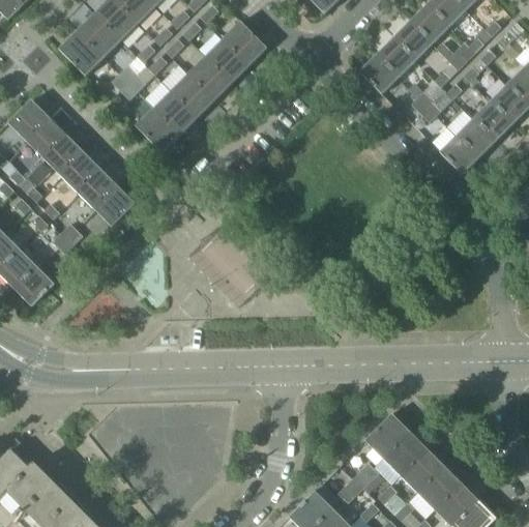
[(0,0),(0,10),(9,20),(28,0),(0,0)]
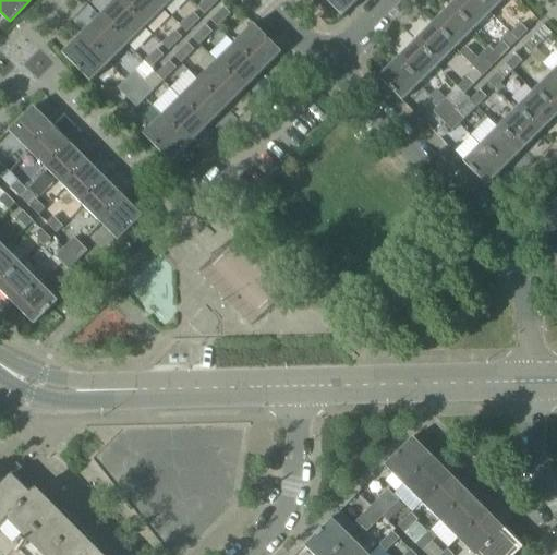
[(113,0),(99,14),(128,43),(146,24),(121,0),(113,0)]
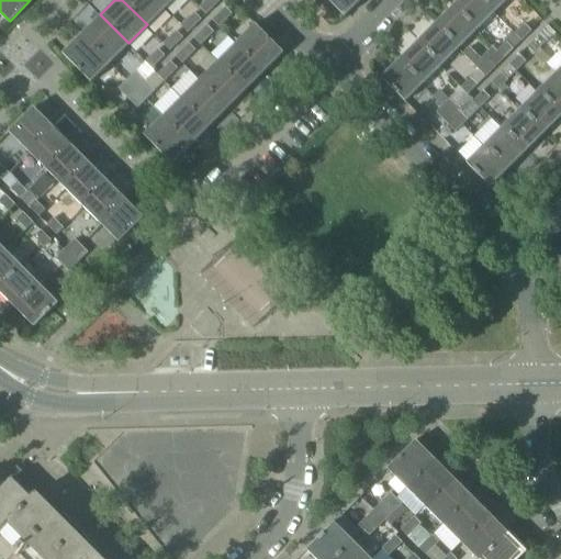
[(122,0),(147,24),(165,7),(158,0),(122,0)]
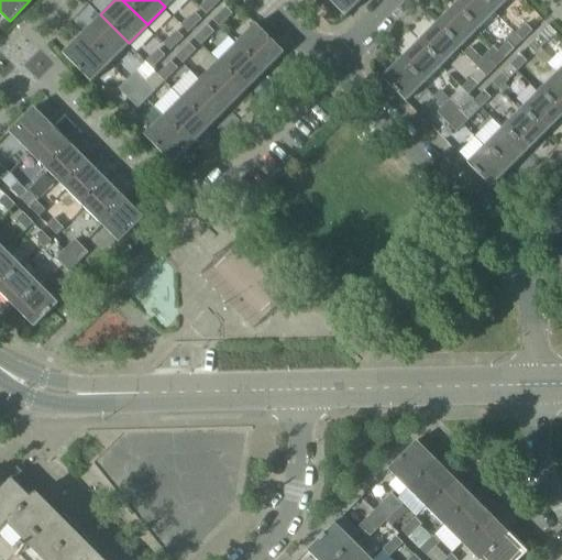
[(205,0),(200,6),(207,12),(219,0),(205,0)]
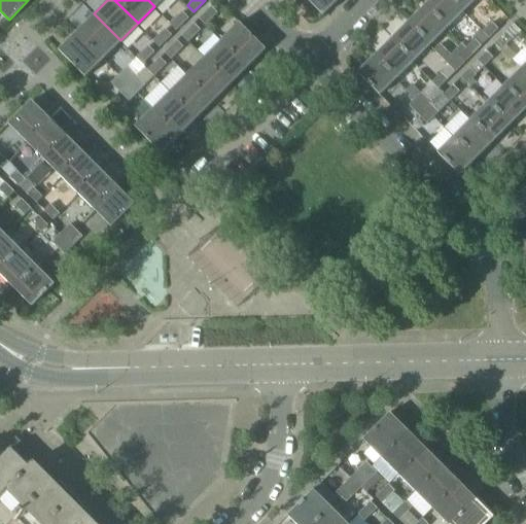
[(309,0),(323,13),(337,0),(309,0)]
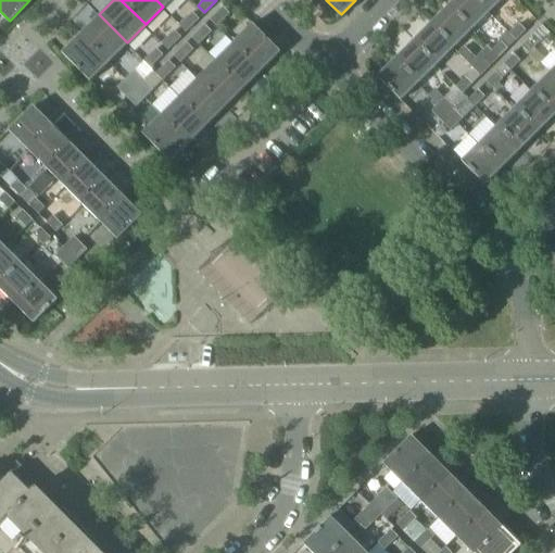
[(451,0),(448,4),(471,28),(489,10),(478,0),(451,0)]
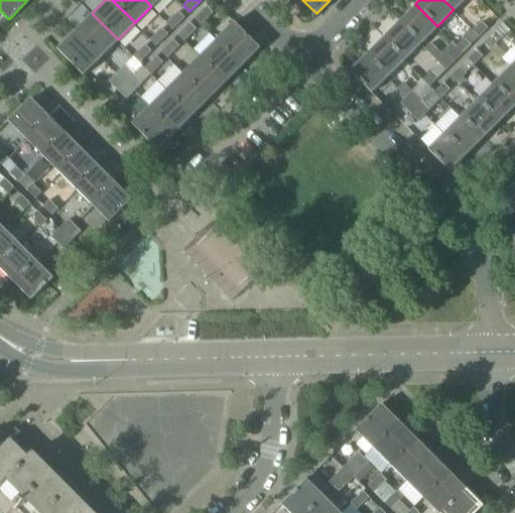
[(443,0),(454,9),(463,0),(443,0)]
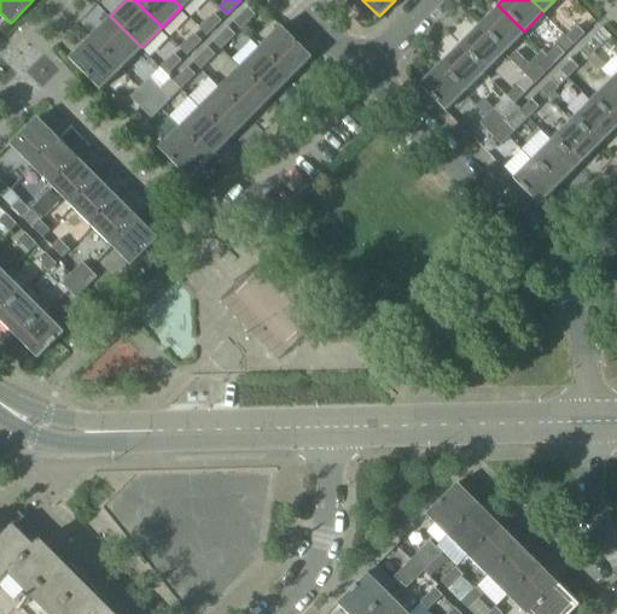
[(248,5),(234,19),(242,27),(255,12),(248,5)]
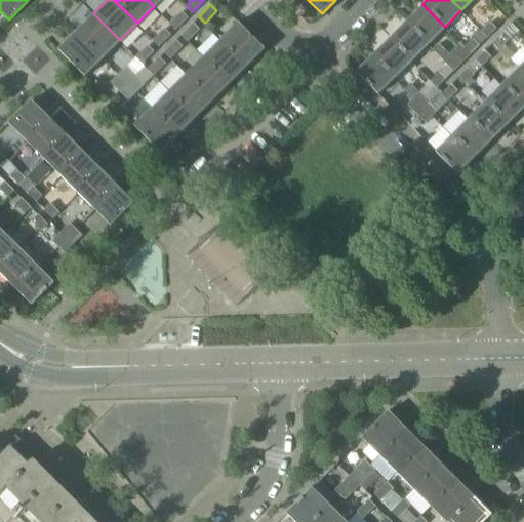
[(422,4),(405,22),(428,44),(445,27),(422,4)]
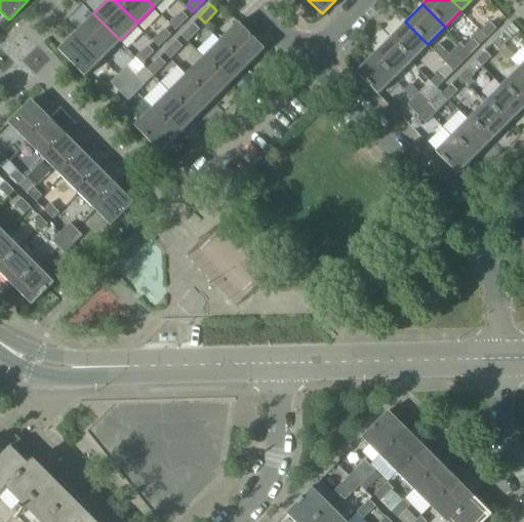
[(170,22),(176,28),(188,15),(182,9),(170,22)]
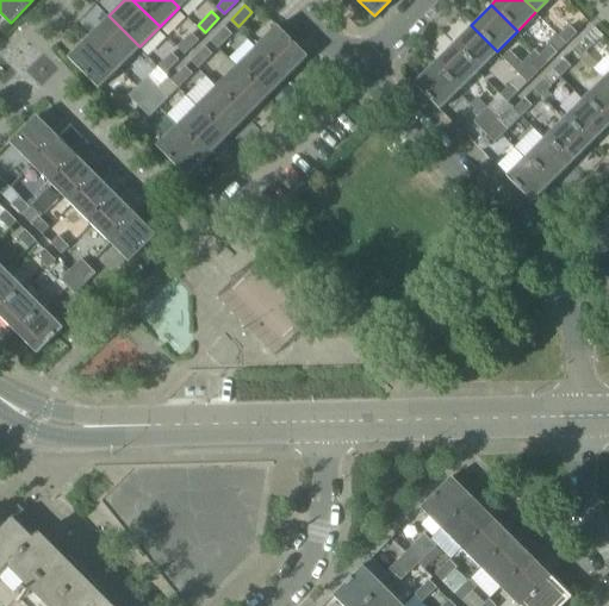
[(109,16),(89,35),(120,67),(140,47),(109,16)]
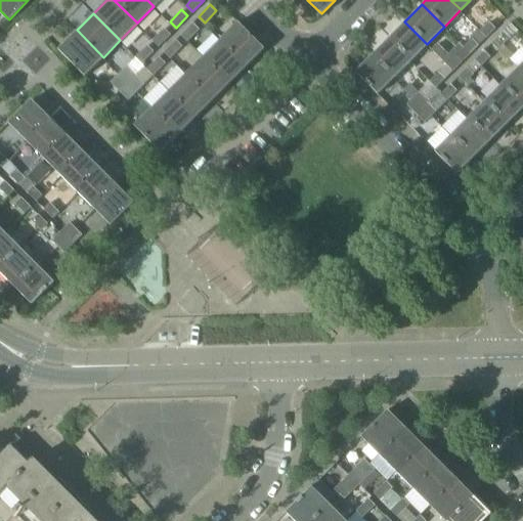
[(238,20),(220,38),(247,64),(264,47),(238,20)]
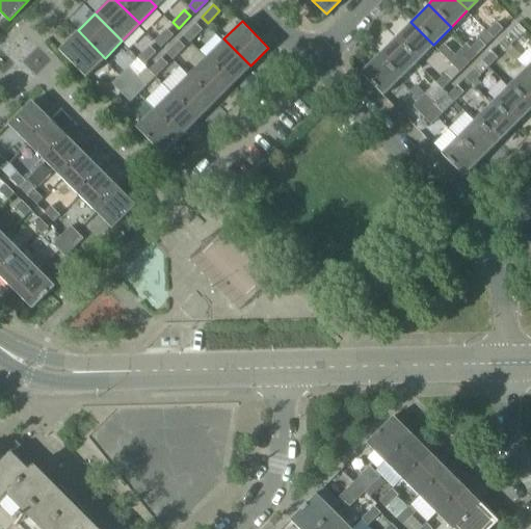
[(487,30),(494,36),(503,27),(497,21),(487,30)]
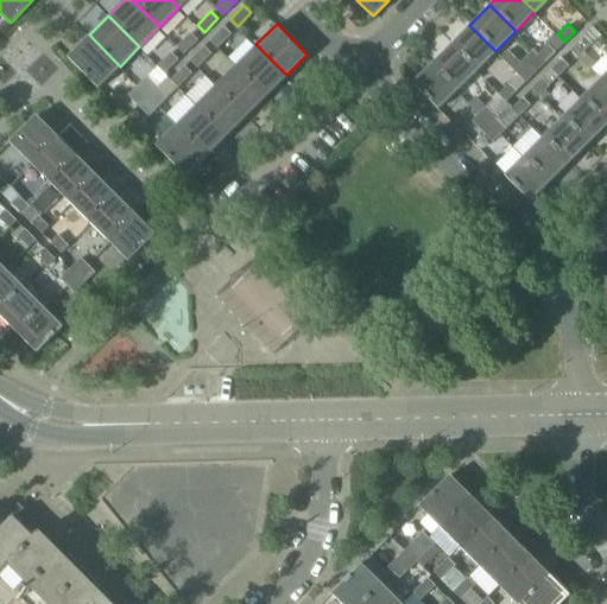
[(225,25),(210,39),(217,46),(232,32),(225,25)]
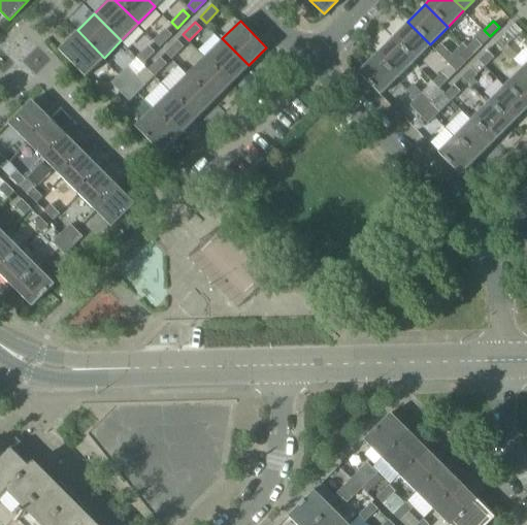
[(407,22),(391,38),(414,61),(430,44),(407,22)]
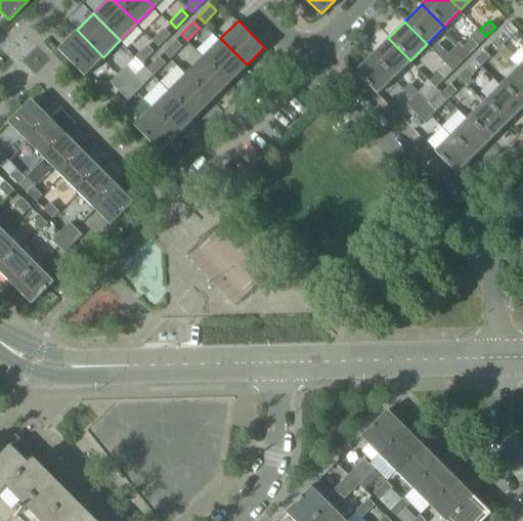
[(492,41),(498,47),(508,38),(508,39),(518,30),(511,23),(499,34),(492,41)]
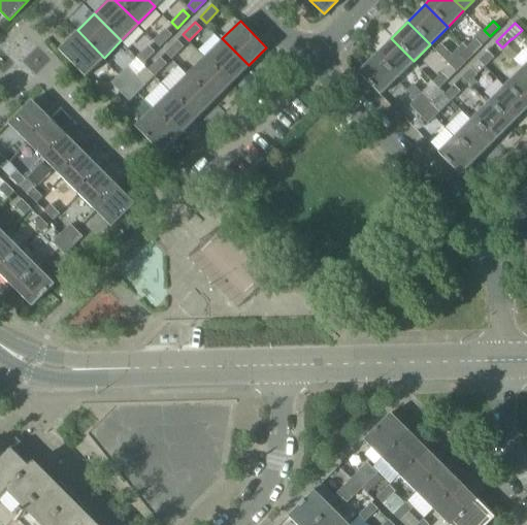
[(154,39),(160,45),(172,33),(166,27),(154,39)]
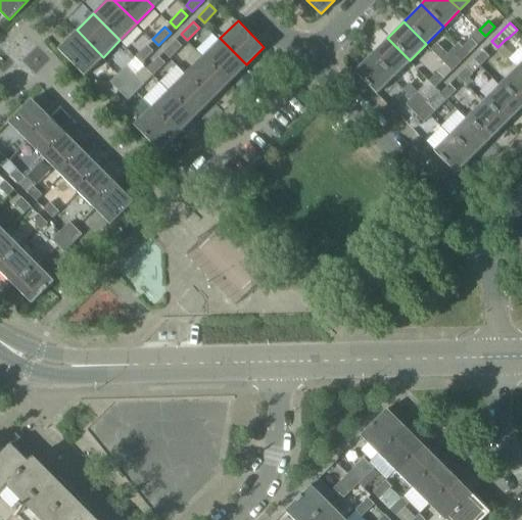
[(103,57),(77,30),(58,48),(85,75),(103,57)]
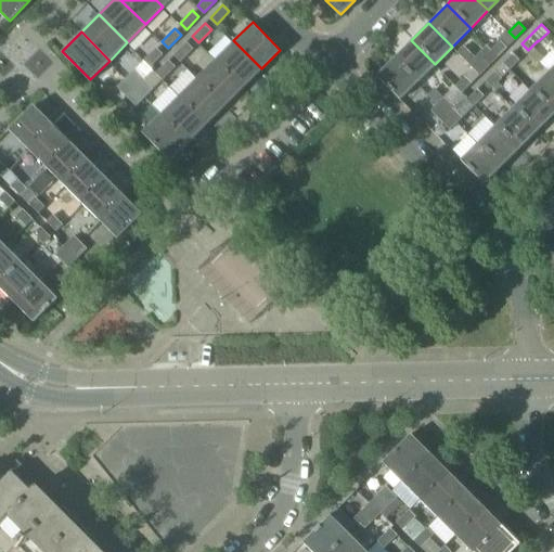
[(488,46),(479,54),(489,64),(507,46),(501,39),(491,49),(488,46)]
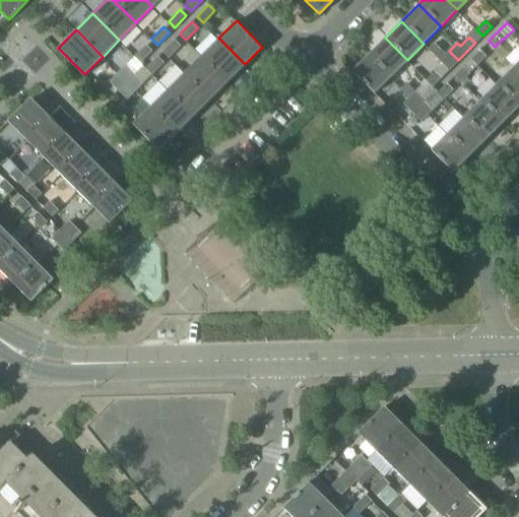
[(175,38),(163,50),(169,56),(181,44),(175,38)]
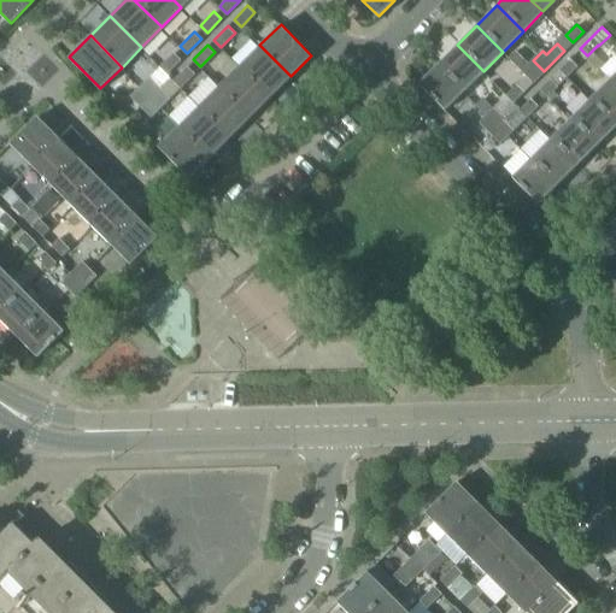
[(259,45),(240,65),(271,96),(291,76),(259,45)]
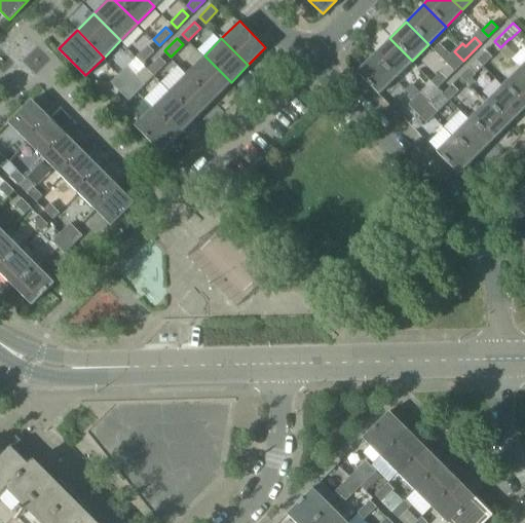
[(389,38),(374,53),(397,76),(412,61),(389,38)]
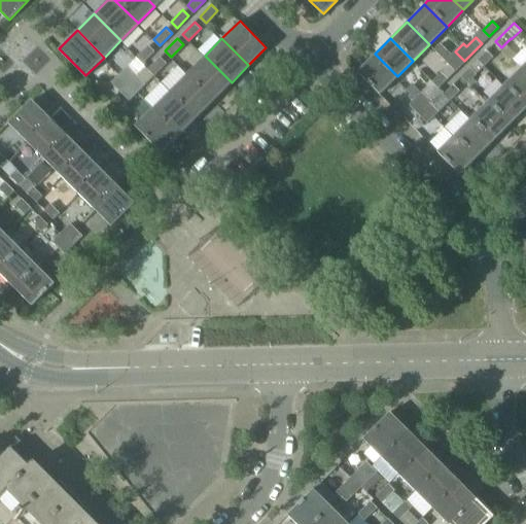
[(464,61),(455,51),(454,49),(451,53),(441,41),(433,48),(455,69),(464,61)]
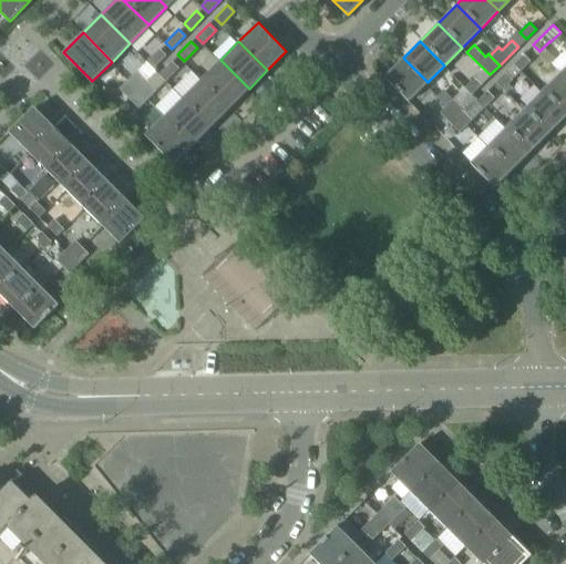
[(154,67),(166,54),(160,47),(147,60),(154,67)]
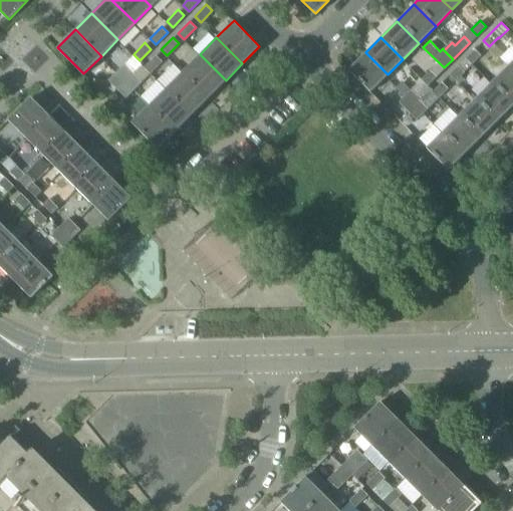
[(475,48),(466,57),(472,63),(481,54),(475,48)]
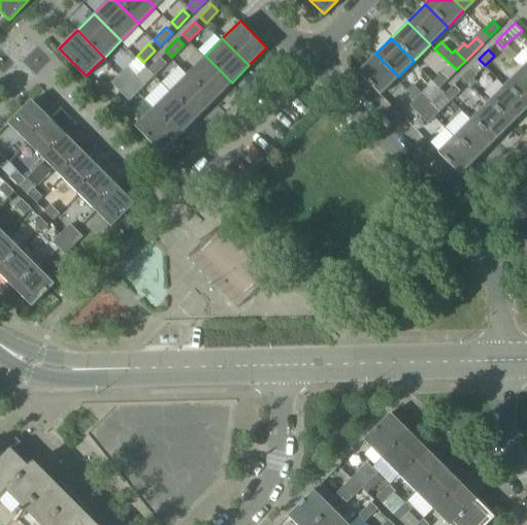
[(398,76),(375,54),(358,71),(381,94),(398,76)]
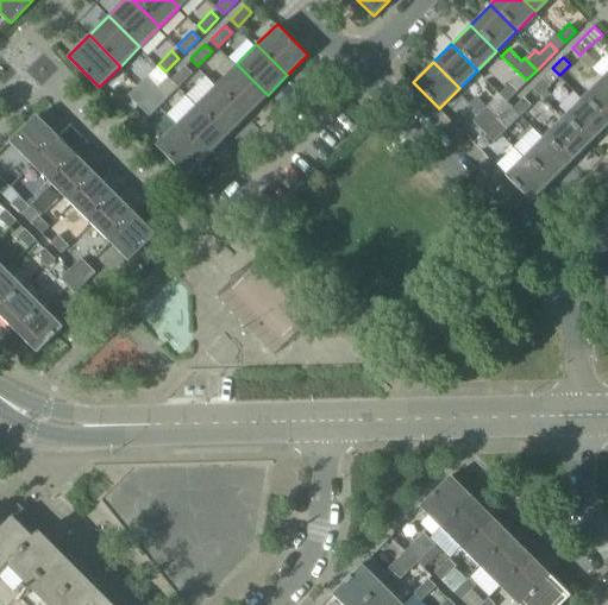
[(186,64),(171,79),(179,86),(193,71),(186,64)]
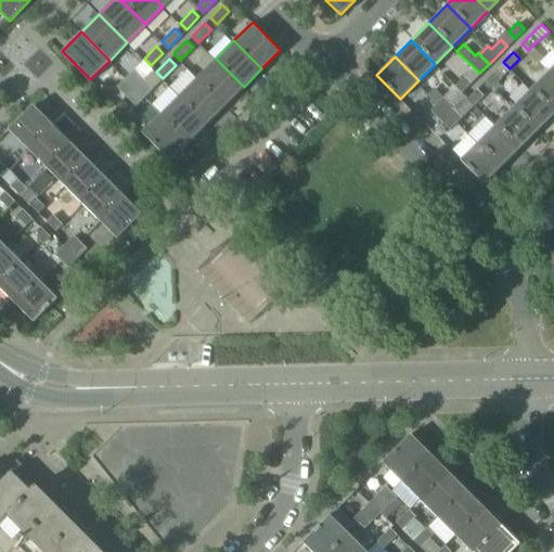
[(216,59),(197,77),(226,105),(244,87),(216,59)]
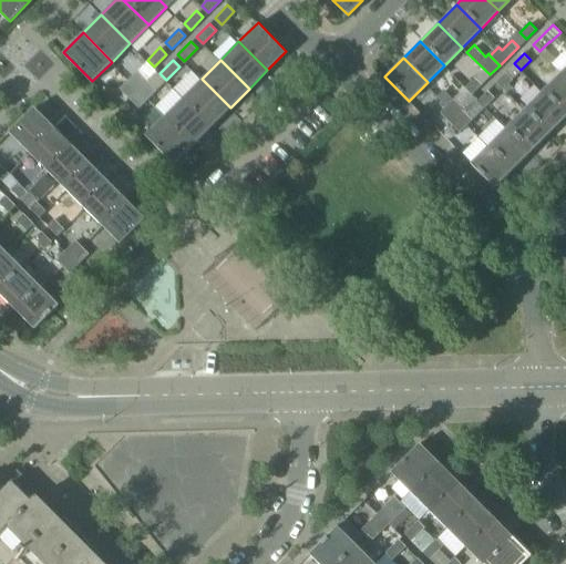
[(137,70),(129,79),(139,89),(147,79),(137,70)]
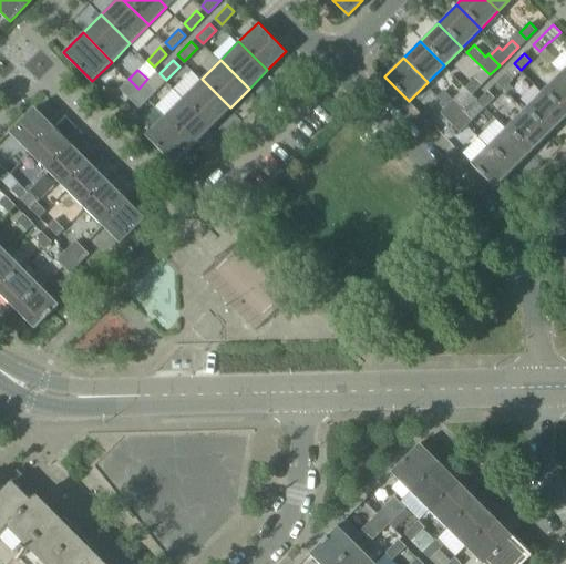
[(147,79),(139,89),(147,98),(156,89),(155,88),(165,79),(156,70),(147,79)]
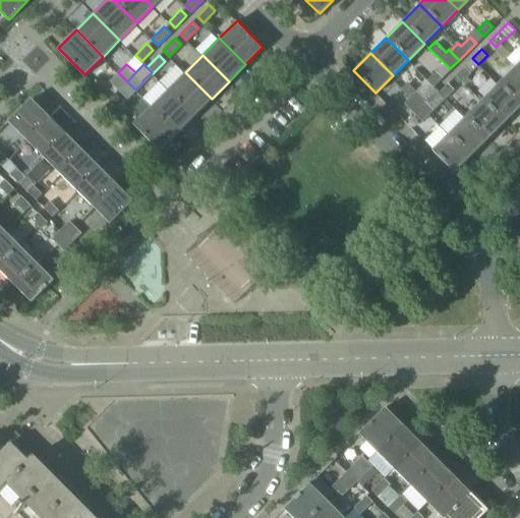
[(465,65),(456,74),(462,80),(471,71),(465,65)]
